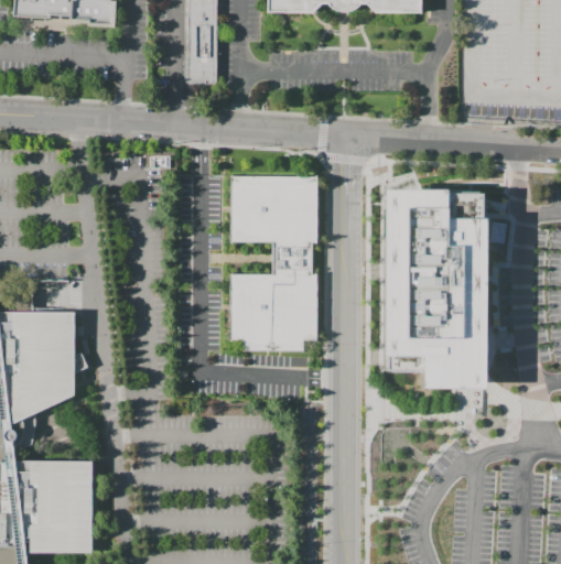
[(17,0),(115,0),(115,1),(119,1),(117,29),(87,26),(87,20),(17,17),(17,0)]
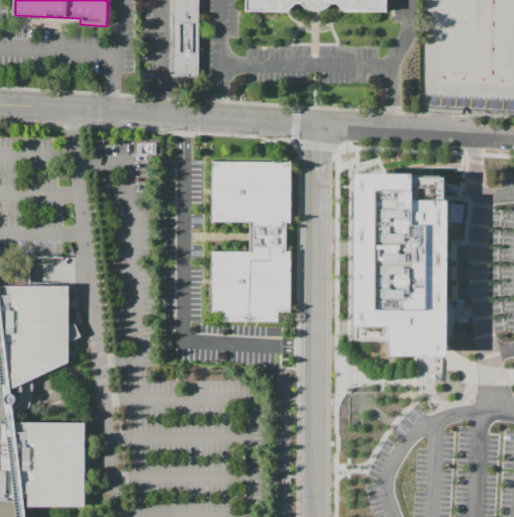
[(204,0),(204,76),(201,79),(196,79),(193,78),(177,77),(176,75),(176,60),(178,58),(178,0),(204,0)]
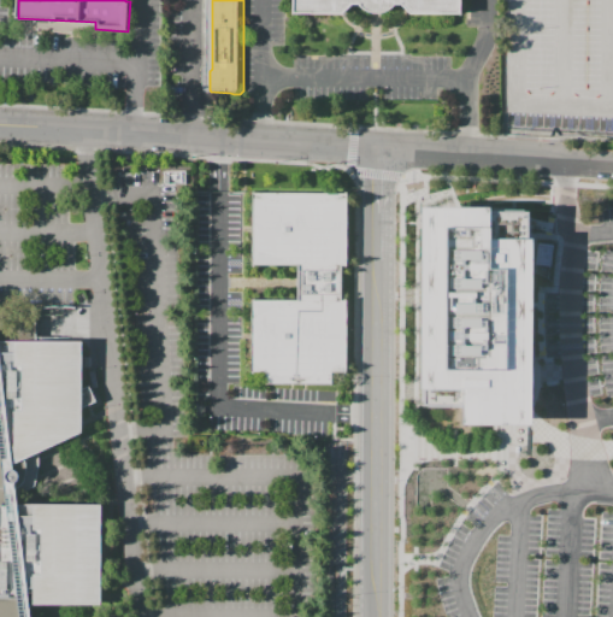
[(414,16),(405,5),(399,6),(390,12),(384,13),(379,13),(375,13),(366,10),(363,6),(355,6),(353,9),(346,15),(295,15),(295,0),(464,0),(464,16),(414,16)]
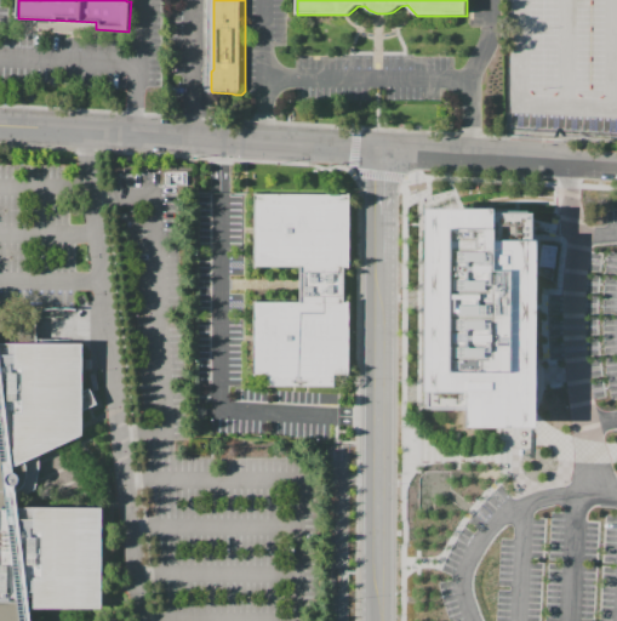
[(256,193),(353,193),(352,268),(347,268),(347,302),(352,302),(352,375),(337,375),(337,388),(269,388),(270,375),(256,375),(256,302),(302,302),(302,268),(256,268),(256,193)]
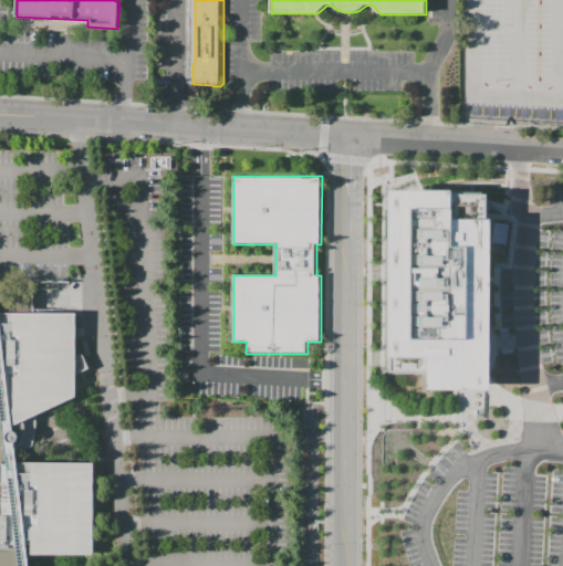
[(387,189),(386,356),(391,356),(391,371),(426,371),(426,389),(488,389),(489,219),(486,219),(486,195),(450,195),(450,190),(387,189)]
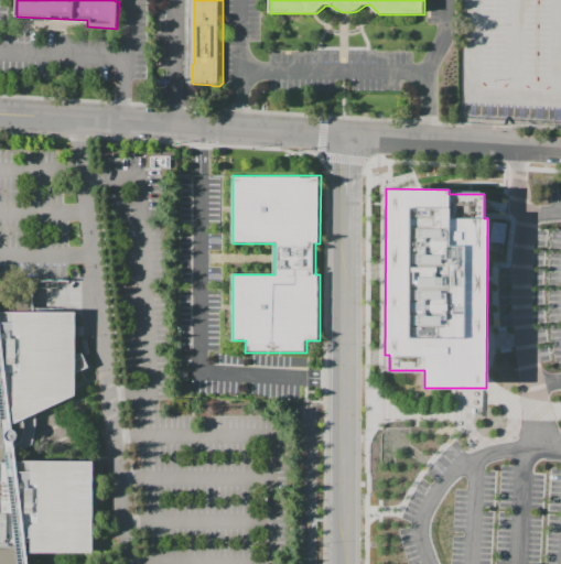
[(0,563),(0,301),(1,311),(9,311),(30,311),(75,311),(75,355),(78,353),(85,366),(75,371),(75,394),(33,414),(32,429),(29,444),(18,448),(19,461),(33,461),(92,462),(92,553),(27,553),(27,563),(0,563)]
